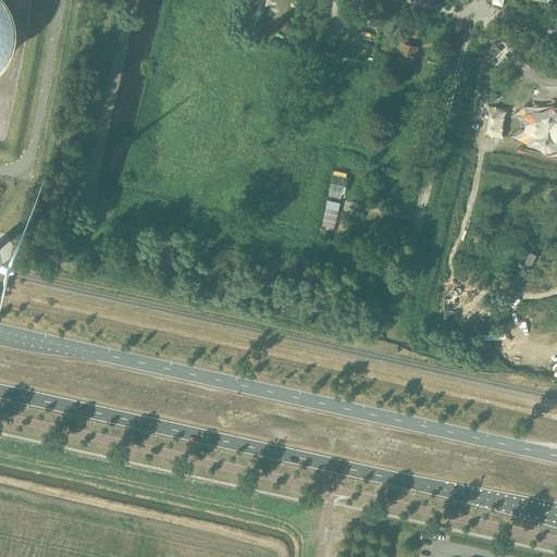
[(0,0),(0,67),(7,61),(13,44),(12,20),(3,3),(0,0)]
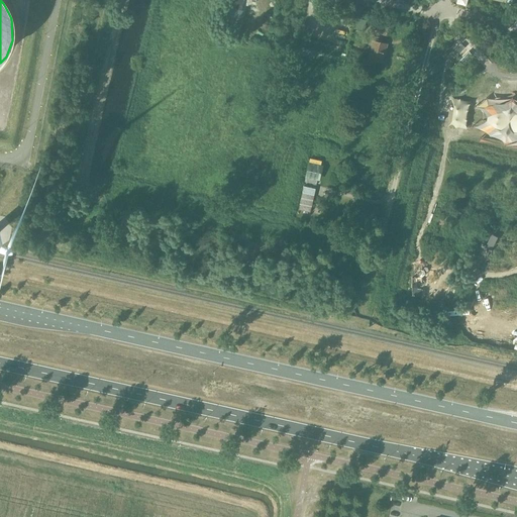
[(230,0),(225,26),(238,28),(243,0),(230,0)]
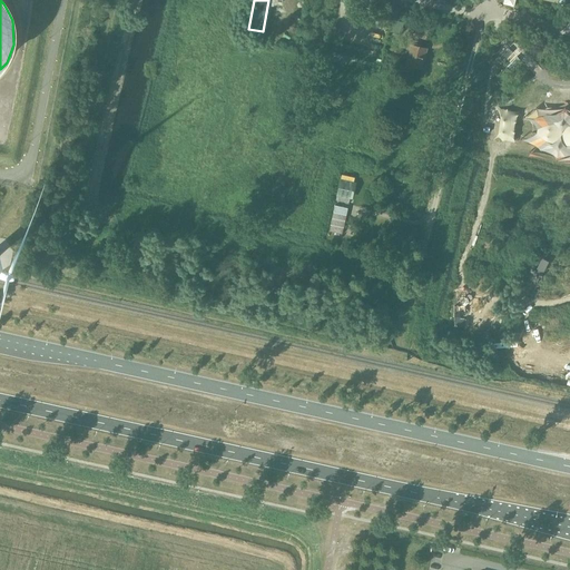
[(425,39),(429,27),(414,22),(411,35),(425,39)]
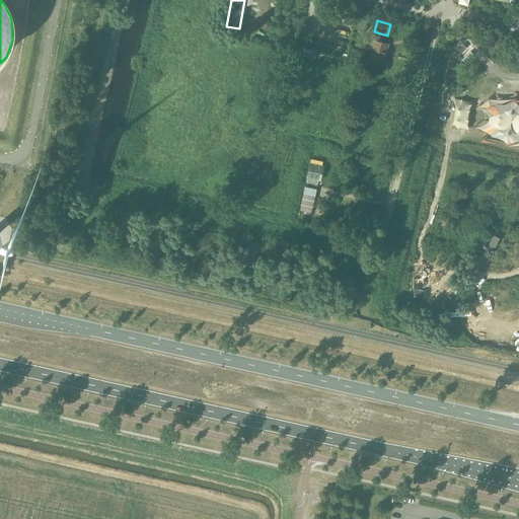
[(383,62),(388,45),(376,42),(371,59),(383,62)]
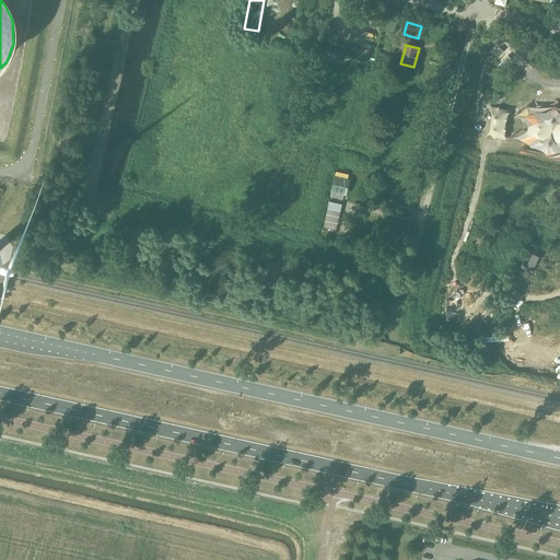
[(335,175),(330,195),(347,198),(350,178),(335,175)]
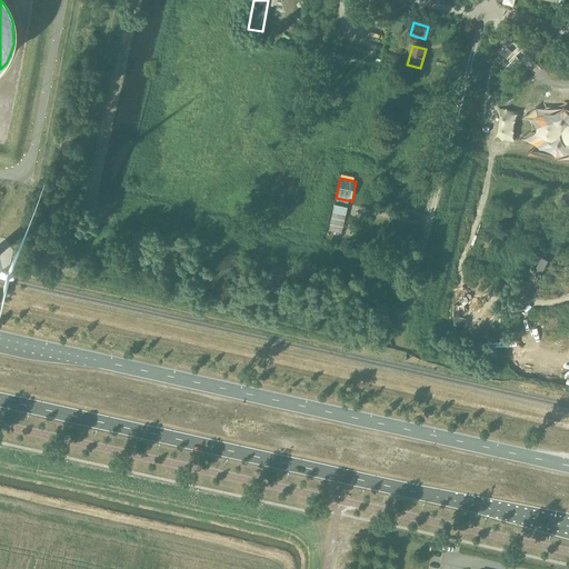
[(335,205),(331,218),(345,220),(347,208),(335,205)]
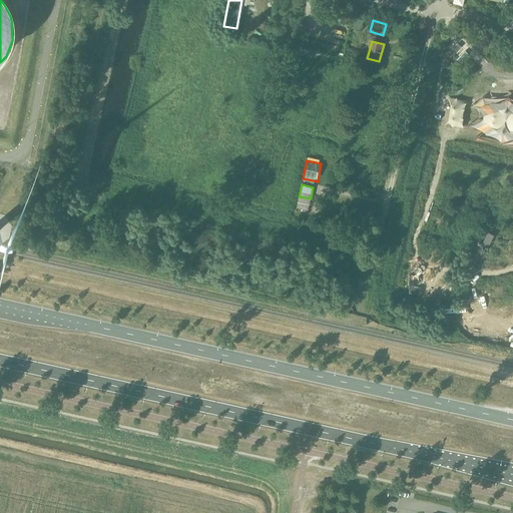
[(494,234),(488,230),(480,245),(484,247),(482,251),(485,252),(494,234)]
